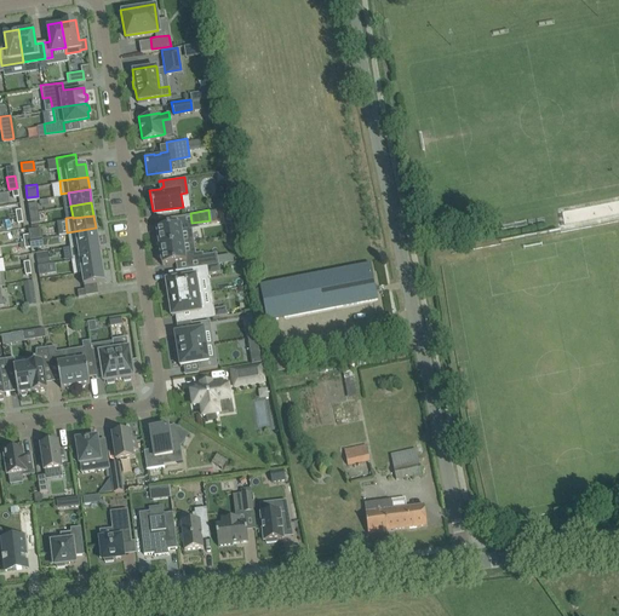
[(158,245),(193,239),(182,240),(181,229),(188,228),(187,222),(179,223),(155,226),(155,228),(156,234),(154,236),(155,242),(158,243),(158,245)]
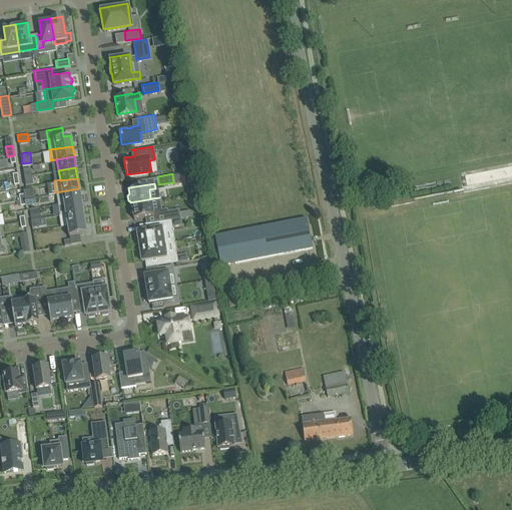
[(55,192),(57,203),(81,199),(79,188),(55,192)]
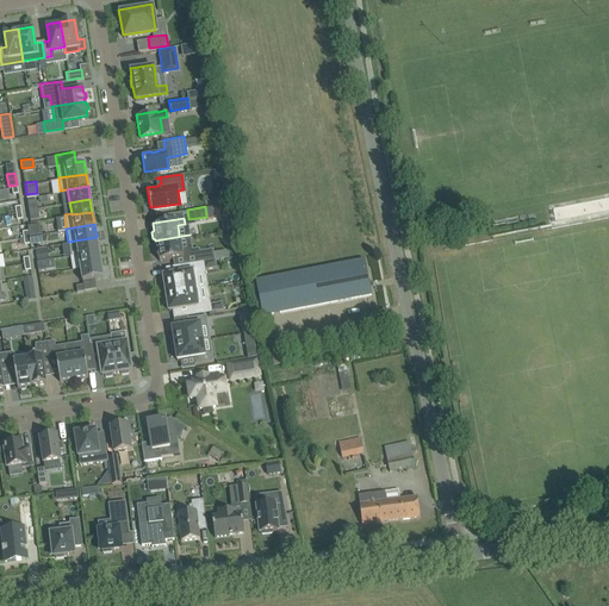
[(30,242),(41,241),(41,232),(29,235),(30,242)]
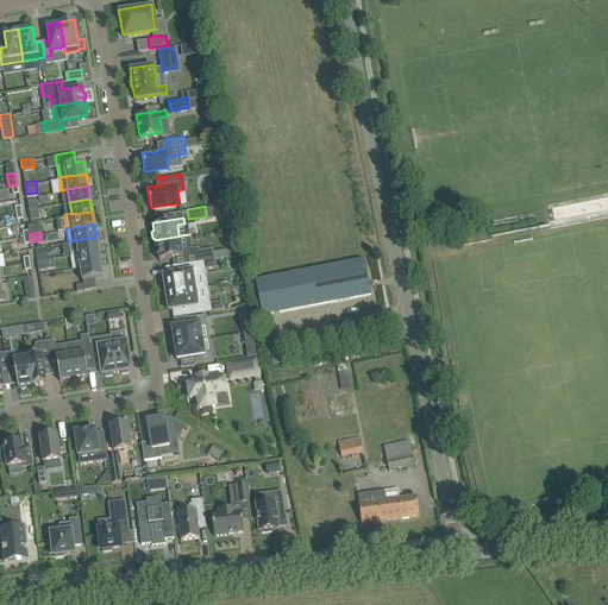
[(189,235),(189,234),(155,240),(156,240),(154,243),(154,250),(157,250),(158,257),(158,258),(182,253),(189,252),(188,246),(181,247),(179,237),(189,235)]
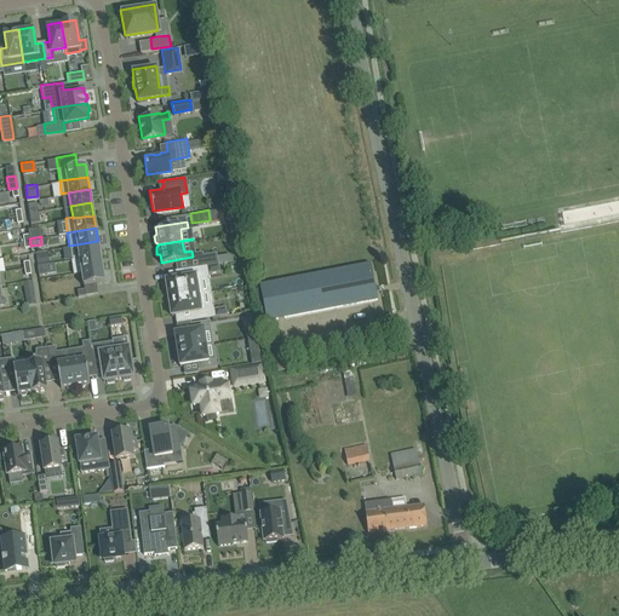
[(69,246),(72,259),(79,258),(99,254),(98,241),(69,246)]
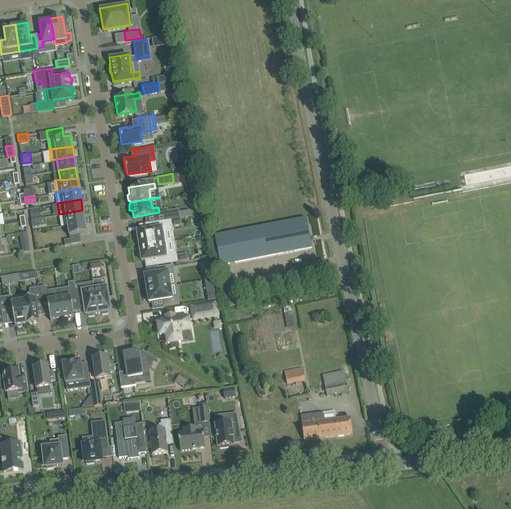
[(38,205),(29,206),(31,224),(40,223),(38,205)]
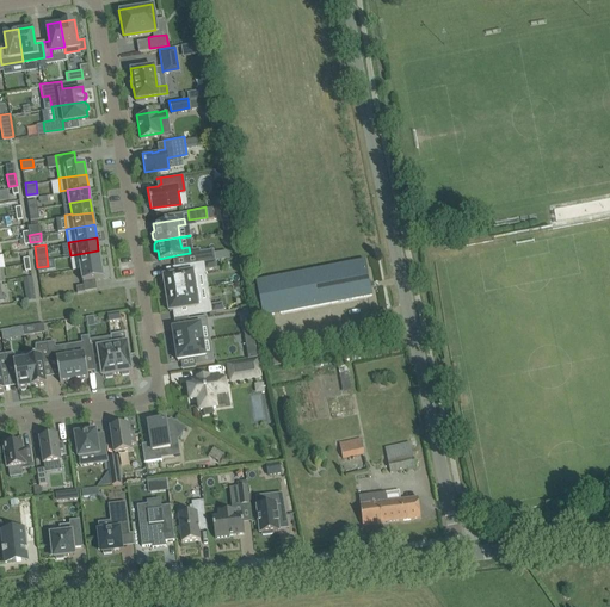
[(203,260),(214,258),(211,248),(195,251),(196,260),(203,260)]
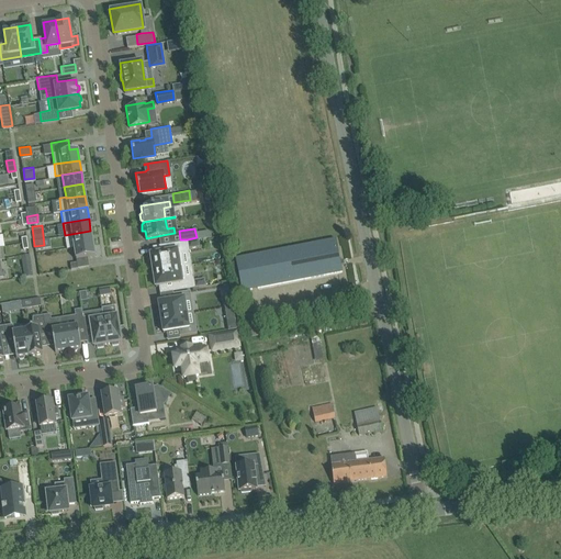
[(71,234),(65,235),(67,246),(74,245),(92,243),(90,231),(71,234)]
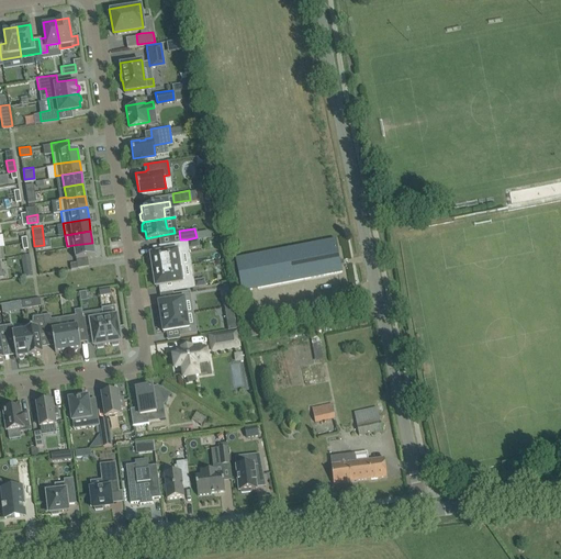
[(240,289),(331,271),(341,269),(335,236),(324,238),(235,256),(240,289)]
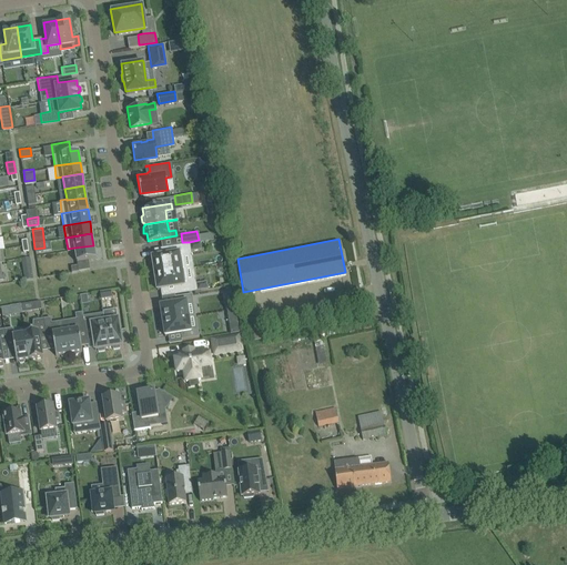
[(199,240),(189,242),(190,249),(201,246),(200,240),(199,240)]
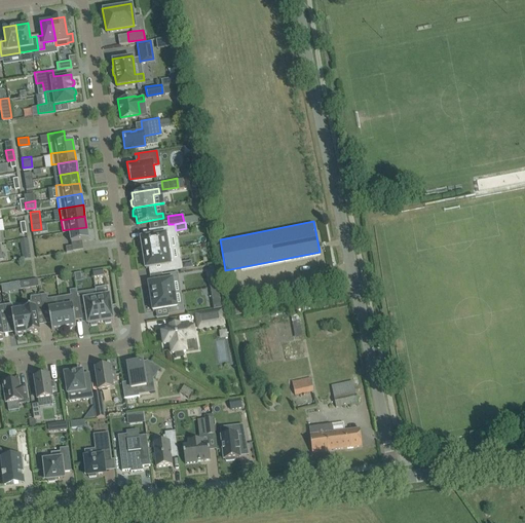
[(154,229),(154,234),(140,236),(141,243),(140,243),(141,250),(142,250),(143,251),(170,247),(167,234),(173,233),(171,226),(154,229)]
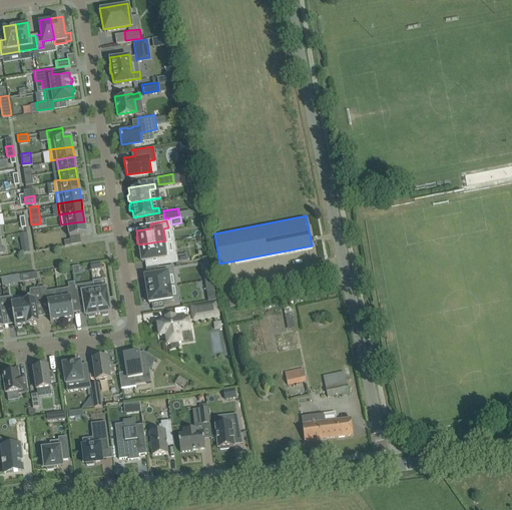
[(84,221),(67,223),(68,234),(86,232),(84,221)]
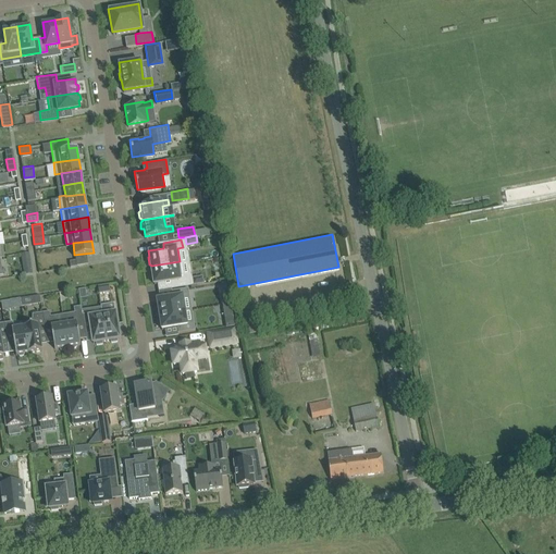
[(180,261),(151,266),(151,268),(150,269),(151,275),(152,275),(153,282),(169,280),(170,284),(188,282),(186,273),(182,274),(180,261)]
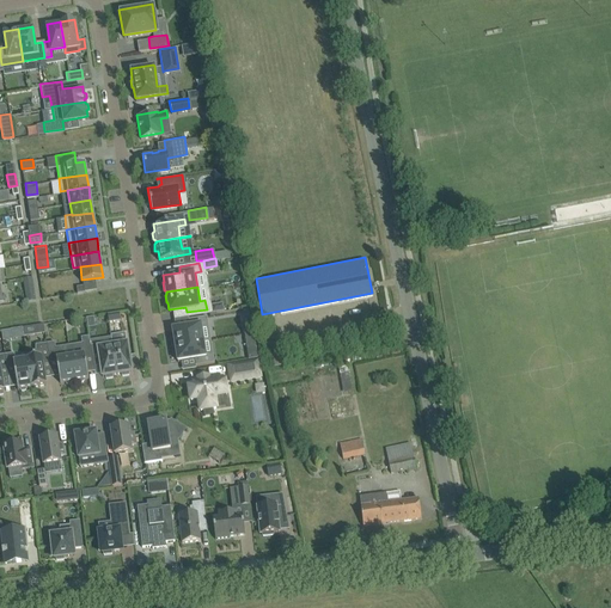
[(209,302),(212,311),(222,309),(221,301),(209,302)]
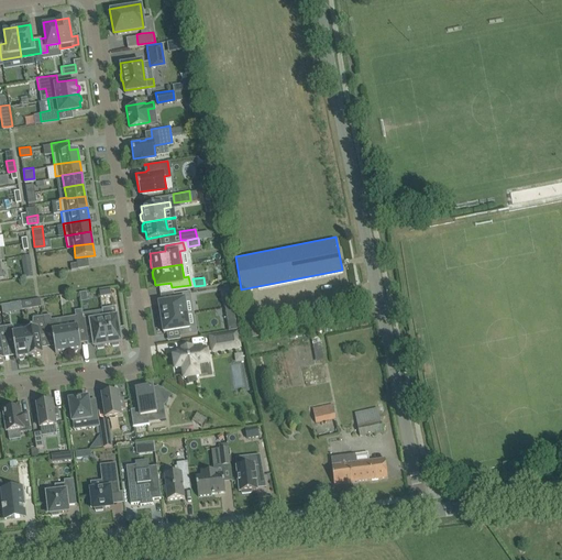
[(99,295),(110,293),(109,285),(98,287),(99,295)]
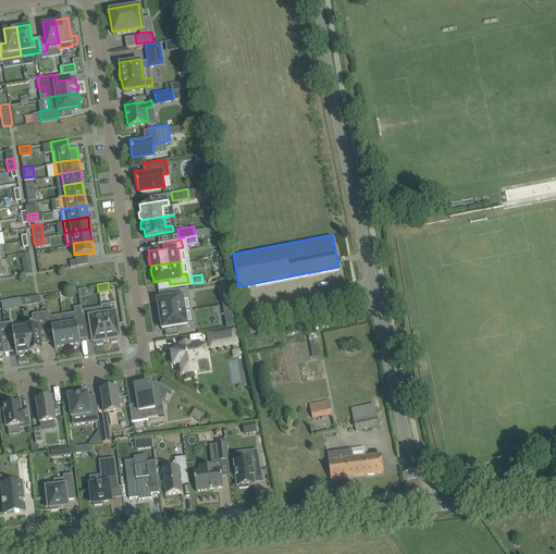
[(156,306),(157,312),(184,308),(182,294),(188,293),(187,286),(170,288),(171,295),(156,297),(157,306),(156,306)]
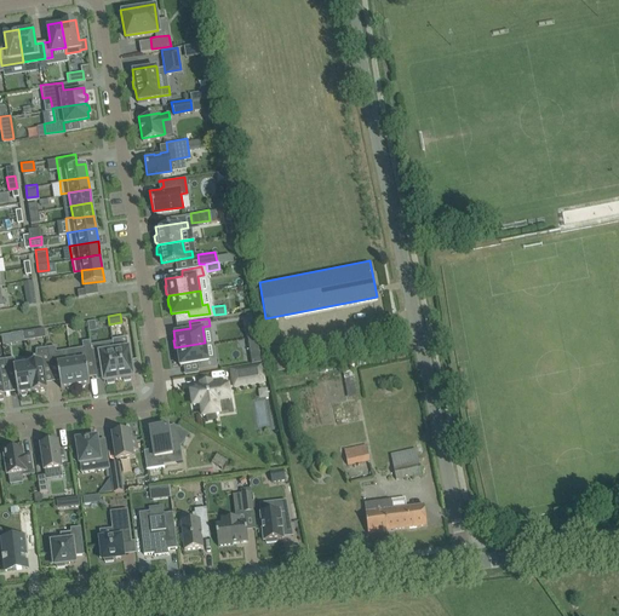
[(11,332),(0,334),(1,343),(12,341),(11,332)]
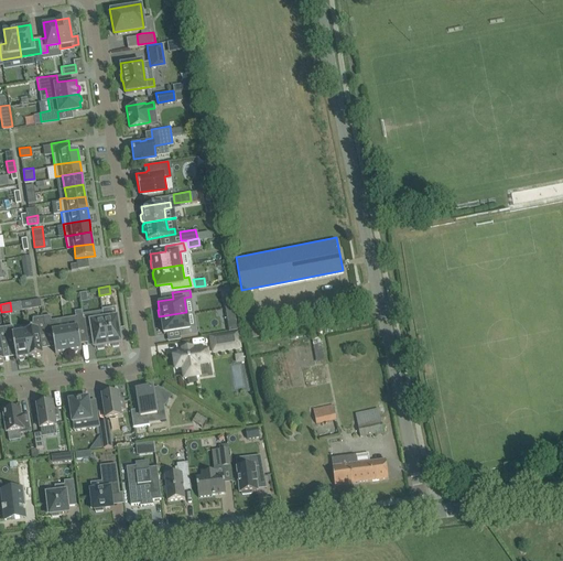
[(237,327),(235,304),(226,305),(228,327),(237,327)]
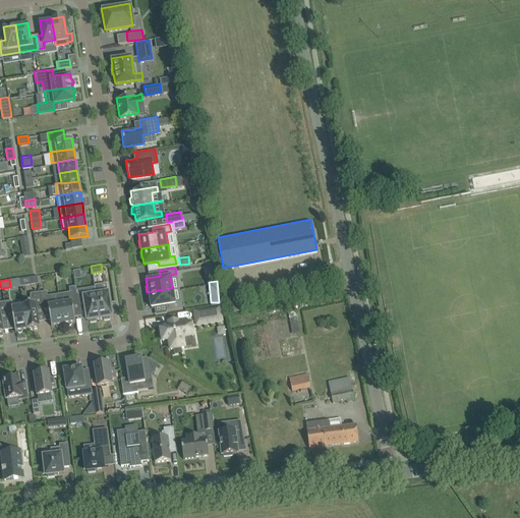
[(109,317),(109,314),(111,314),(107,290),(101,291),(99,283),(94,284),(95,292),(99,317),(103,315),(103,318),(109,317)]
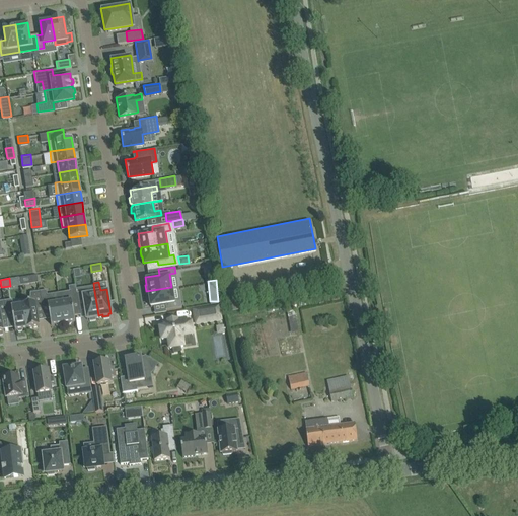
[(74,319),(71,302),(77,301),(76,291),(74,283),(68,284),(69,289),(64,290),(65,299),(59,300),(62,321),(64,320),(65,322),(69,321),(70,319),(74,319)]
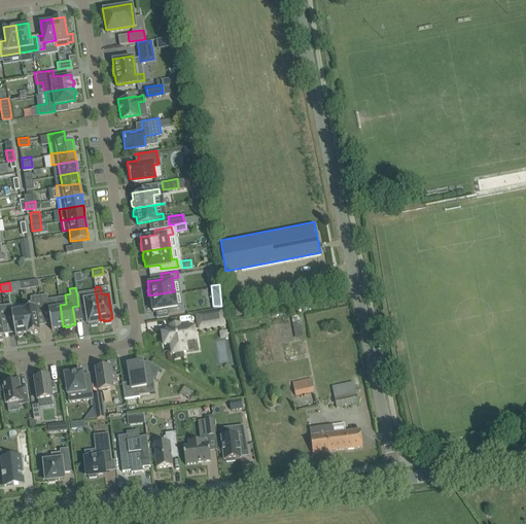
[(176,305),(174,291),(148,295),(149,302),(150,302),(152,310),(167,307),(167,313),(183,310),(182,304),(176,305)]
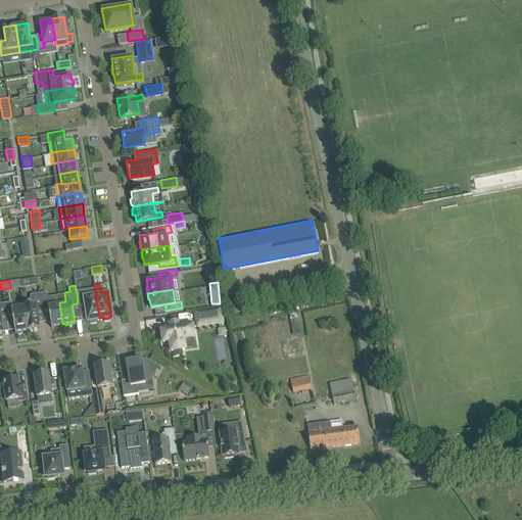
[(62,324),(59,302),(53,303),(51,294),(46,295),(45,290),(39,291),(41,308),(47,306),(50,325),(54,325),(56,327),(59,326),(60,324),(62,324)]
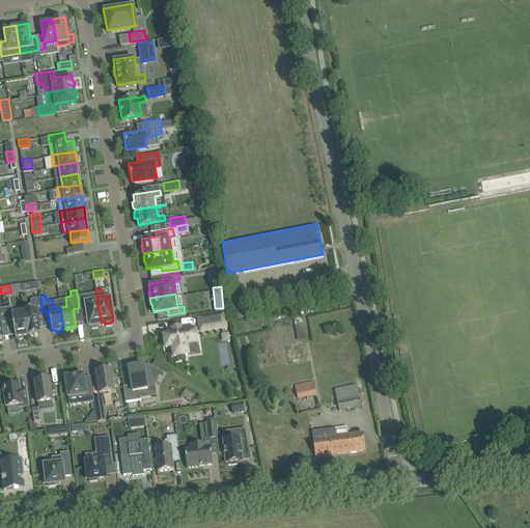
[(23,309),(27,334),(38,332),(36,313),(42,312),(39,296),(30,297),(29,308),(23,309)]
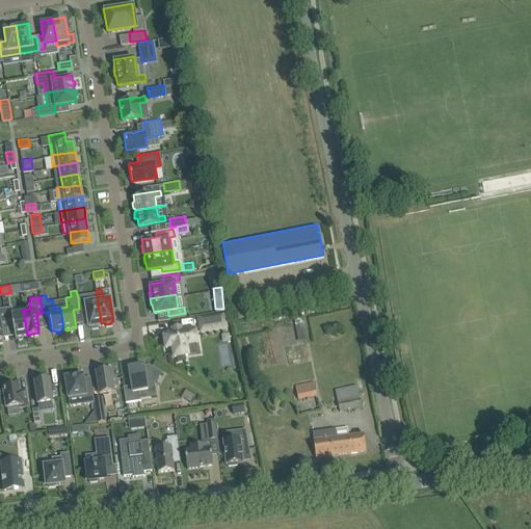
[(101,323),(97,298),(84,300),(84,297),(78,298),(79,309),(80,314),(86,313),(87,323),(88,325),(90,324),(90,327),(96,326),(97,326),(97,323),(101,323)]
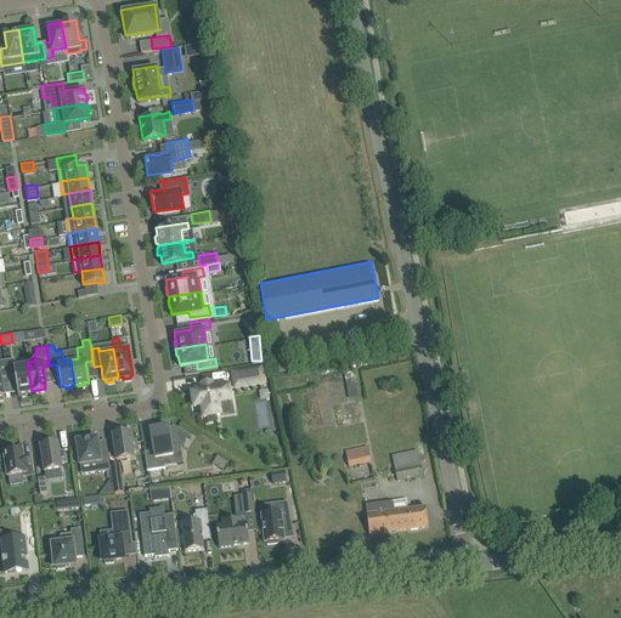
[(275,357),(277,370),(292,367),(289,355),(275,357)]
